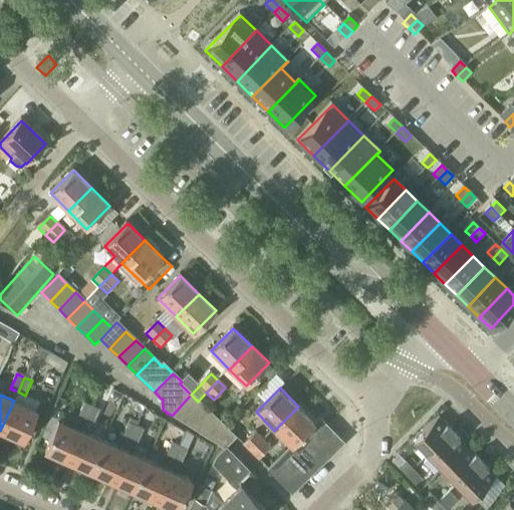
[(191,395),(172,416),(226,450),(226,449),(236,439),(198,402),(191,395)]
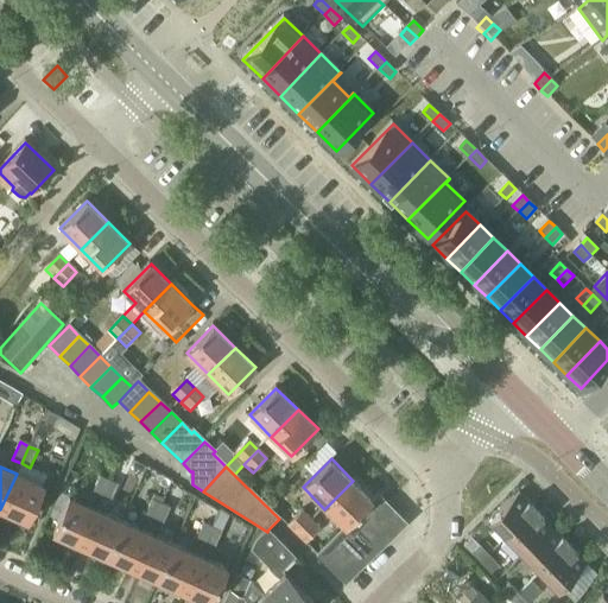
[(17,474),(0,509),(26,521),(43,487),(17,474)]
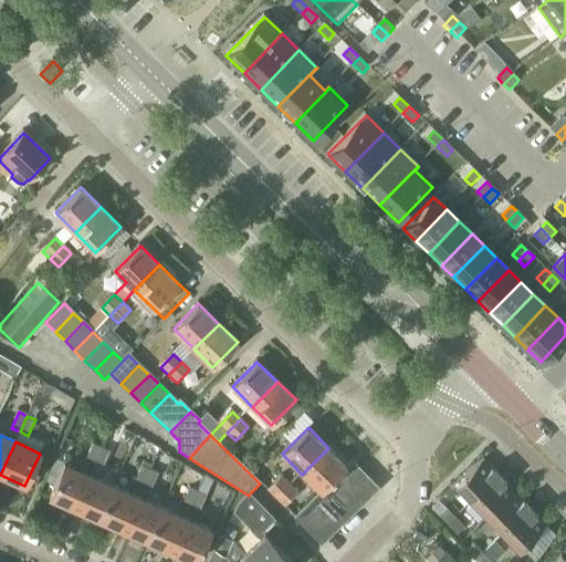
[(85,461),(93,466),(101,449),(93,446),(85,461)]
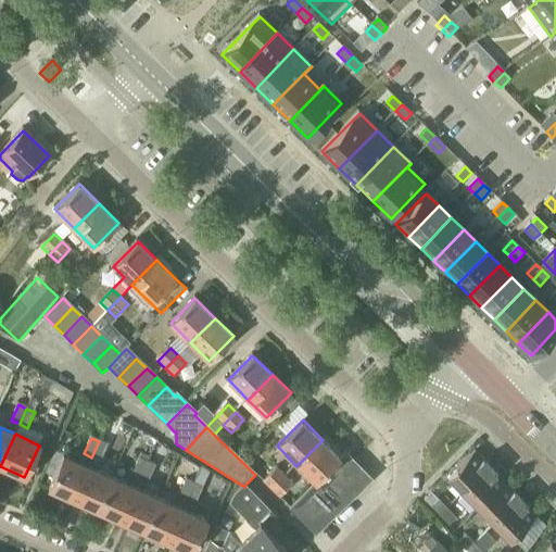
[(323,440),(297,466),(315,485),(292,507),(316,532),(369,480),(352,463),(345,468),(339,462),(342,460),(323,440)]
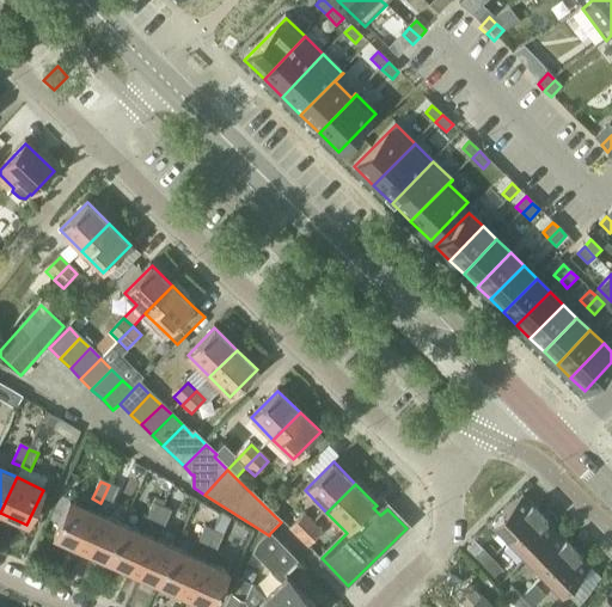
[(109,485),(101,503),(110,507),(117,489),(109,485)]
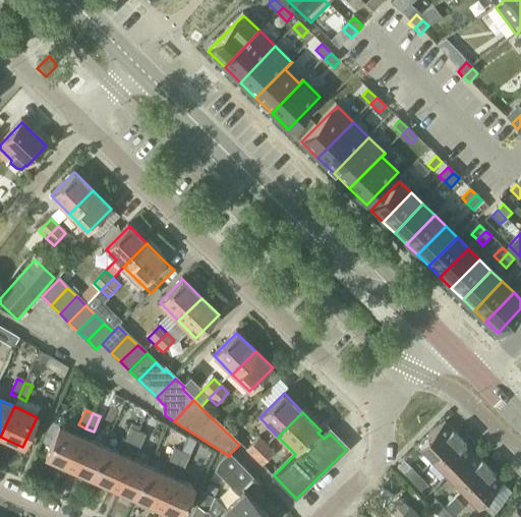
[(445,422),(415,452),(421,458),(426,453),(436,463),(461,439),(445,422)]
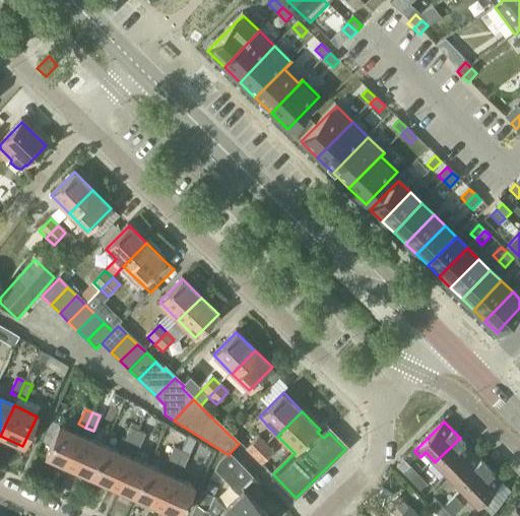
[(45,456),(68,466),(81,437),(59,426),(45,456)]
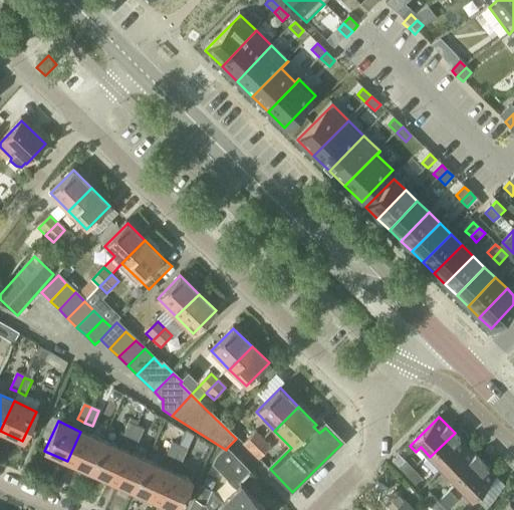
[(121,439),(129,443),(136,428),(129,425),(121,439)]
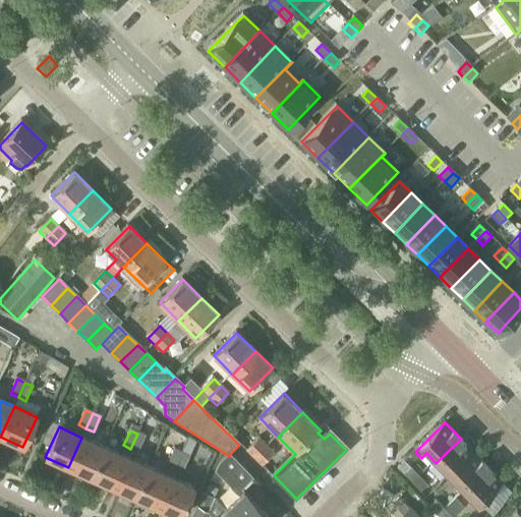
[(137,434),(130,449),(137,452),(145,438),(137,434)]
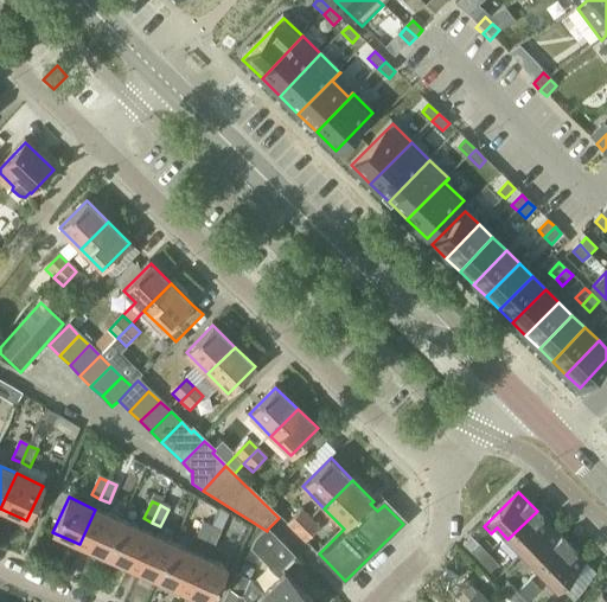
[(80,544),(104,556),(121,522),(95,510),(80,544)]
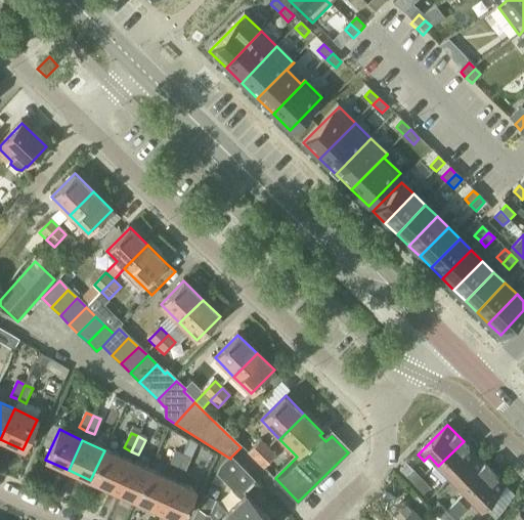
[(464,441),(438,466),(452,481),(478,457),(464,441)]
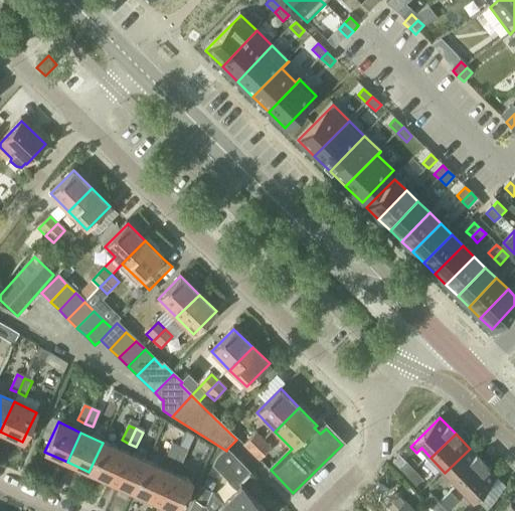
[(244,448),(251,455),(264,443),(256,436),(244,448)]
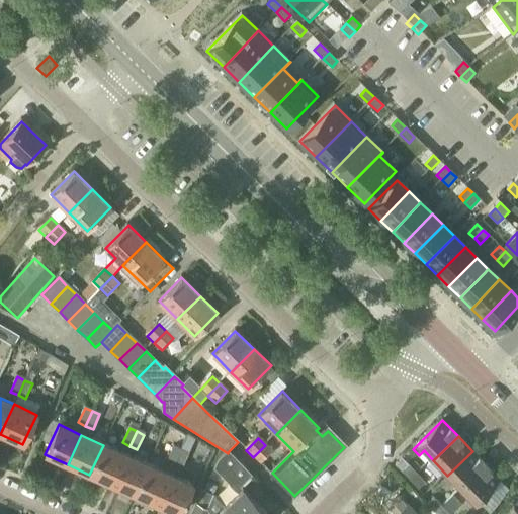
[(89,475),(111,486),(125,455),(103,445),(89,475)]
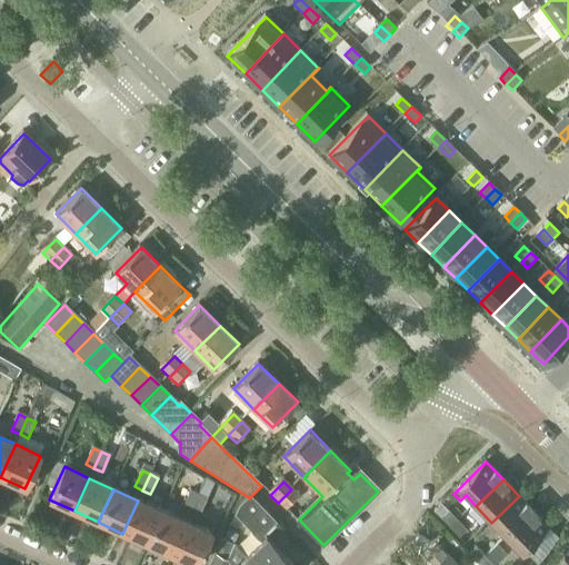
[(291,489),(278,503),(286,511),(299,497),(291,489)]
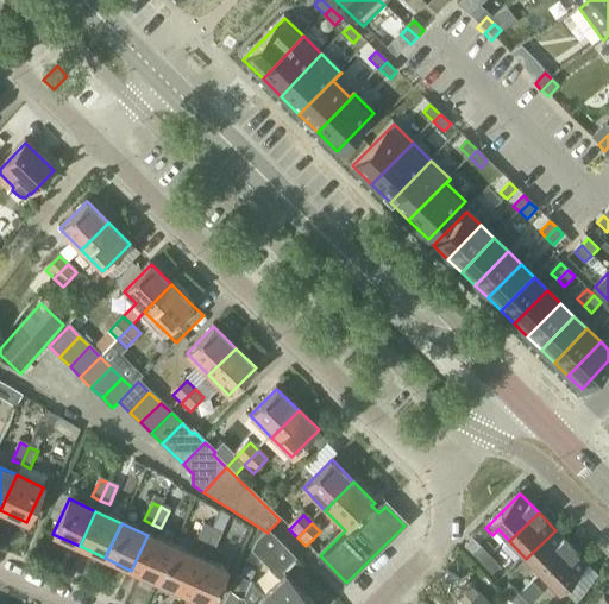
[(203,527),(196,543),(205,548),(213,530),(203,527)]
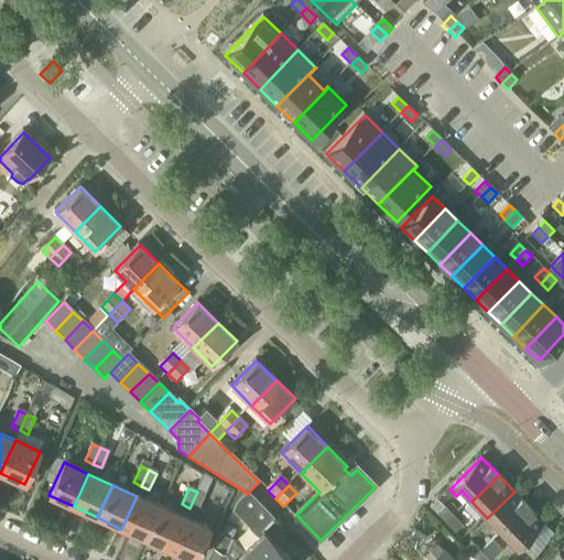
[(197,492),(190,508),(197,512),(205,495),(197,492)]
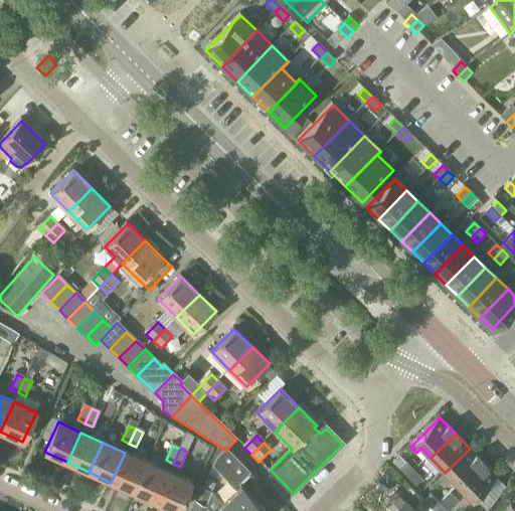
[(470,449),(445,473),(459,488),(484,464),(470,449)]
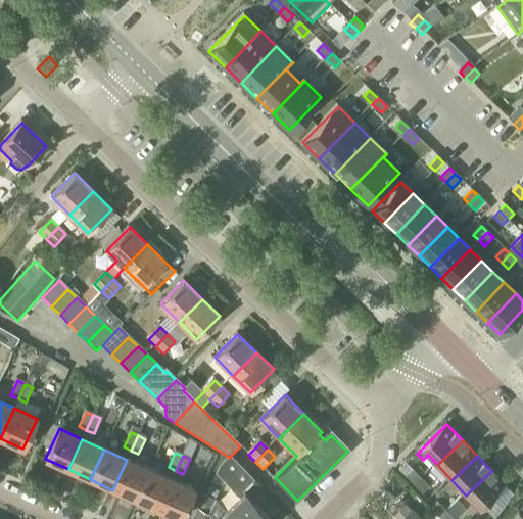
[(222,466),(218,474),(241,498),(226,512),(232,518),(268,518),(242,492),(254,480),(230,457),(230,458),(222,466)]
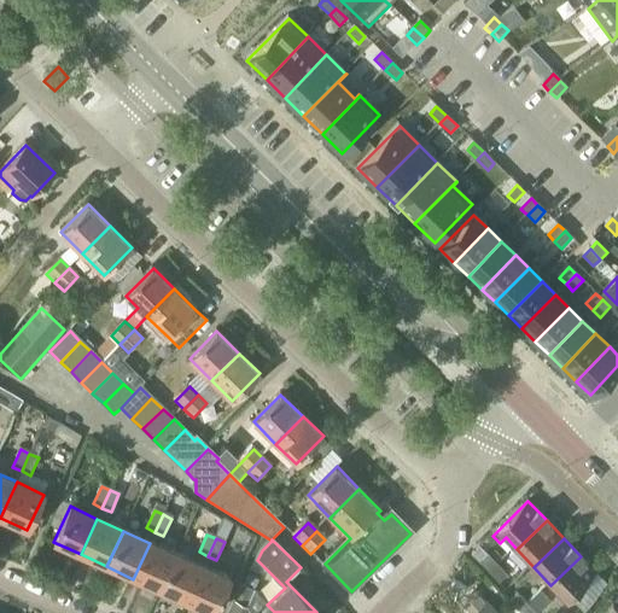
[(133,579),(159,591),(176,555),(150,543),(133,579)]
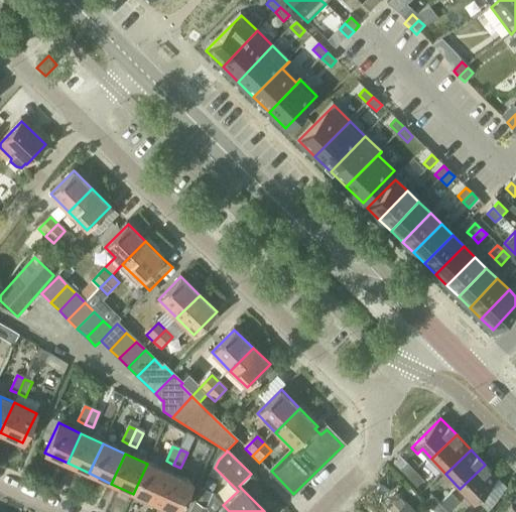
[(133,494),(155,504),(169,474),(147,464),(133,494)]
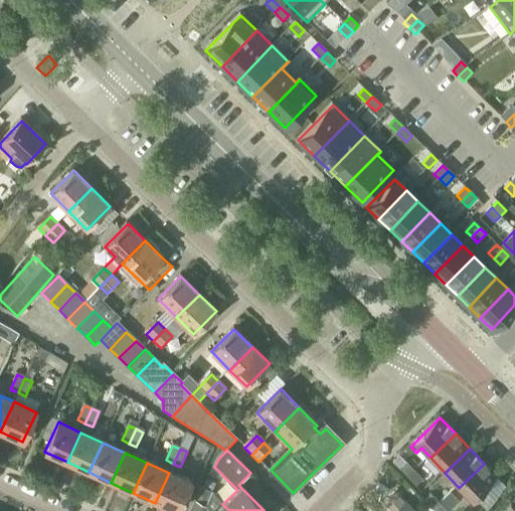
[(399,470),(407,479),(414,472),(406,463),(399,470)]
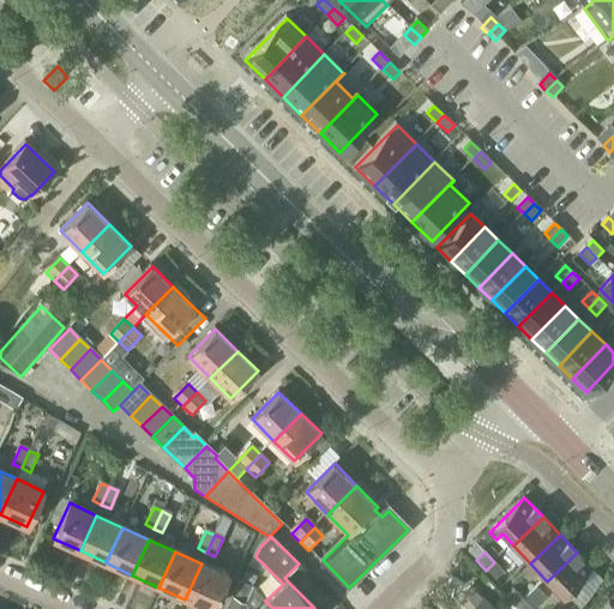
[(577,553),(547,582),(564,598),(566,596),(578,608),(584,608),(605,583),(577,553)]
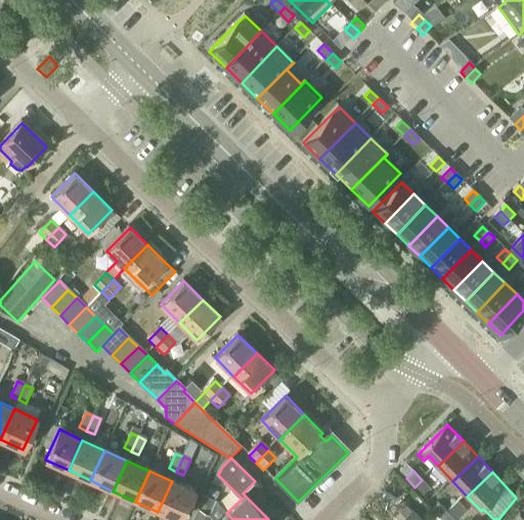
[(422,480),(415,487),(424,495),(431,489),(422,480)]
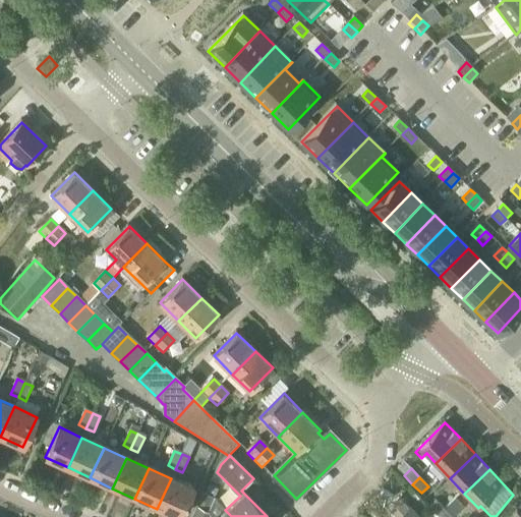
[(171,478),(157,509),(173,516),(181,516),(193,489),(171,478)]
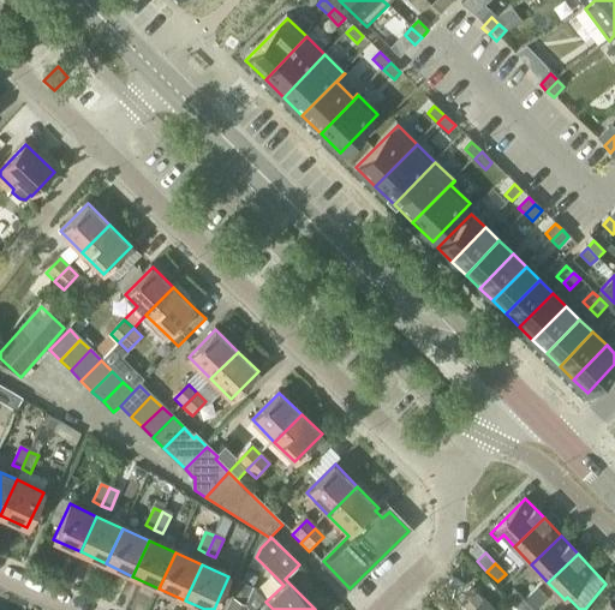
[(249,575),(245,584),(255,588),(258,580),(249,575)]
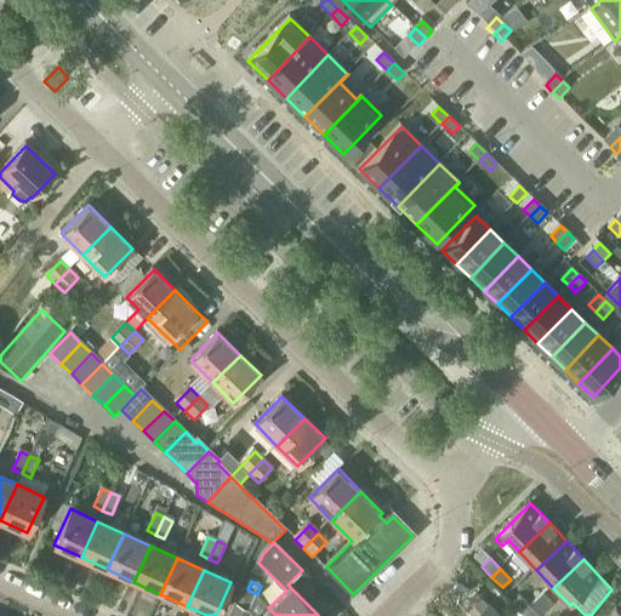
[(244,588),(229,615),(249,615),(250,612),(252,615),(275,615),(268,608),(254,593),(244,588)]
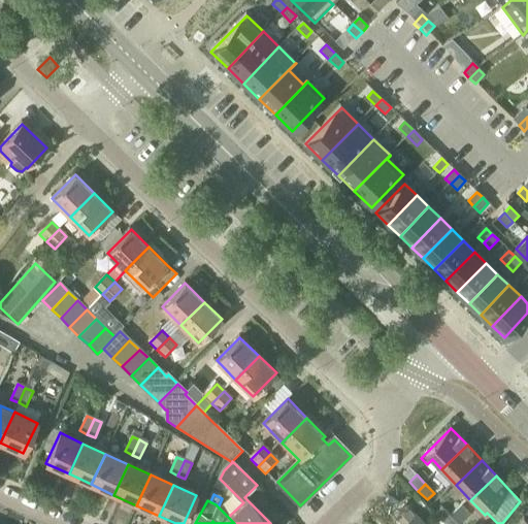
[(435,516),(443,523),(446,523),(451,517),(442,509),(435,516)]
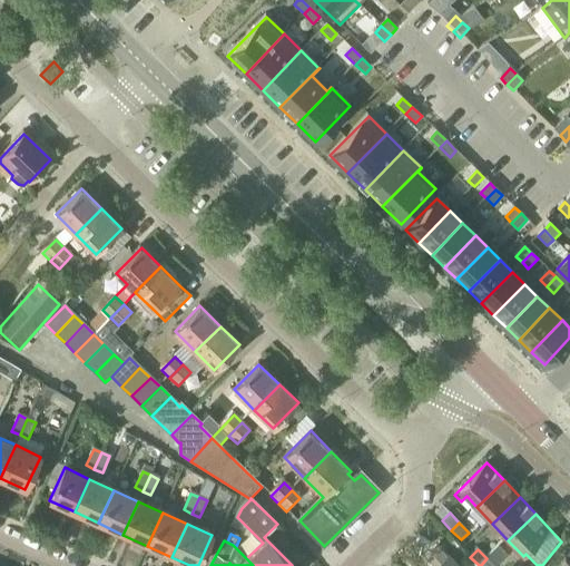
[(459,565),(449,556),(439,565),(459,565)]
